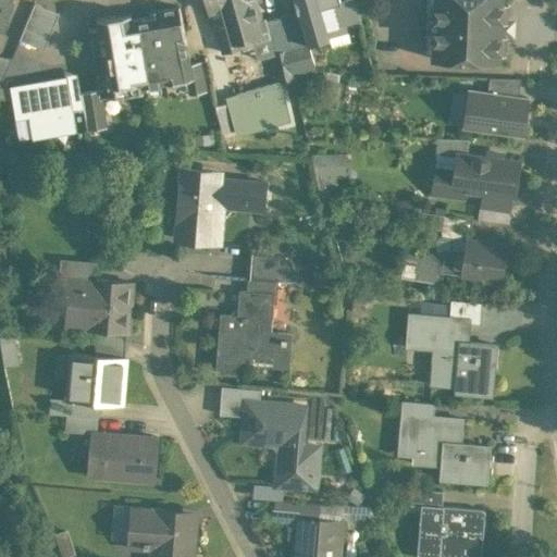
[(11,0),(0,0),(0,26),(5,28),(11,0)]
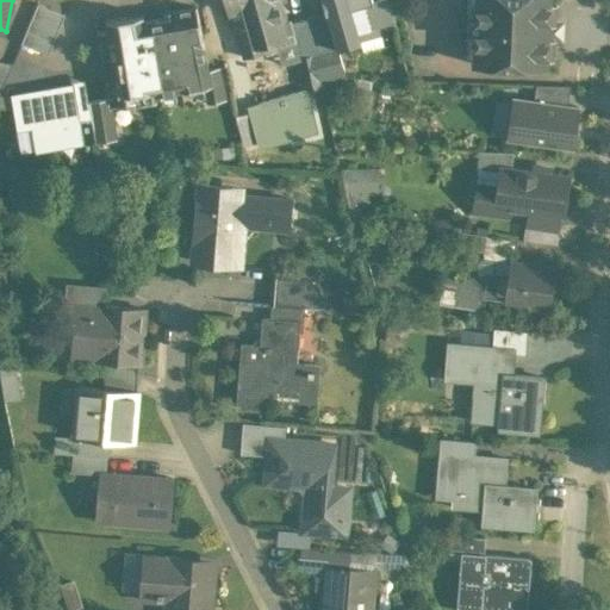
[(226,0),(230,11),(243,56),(265,50),(265,49),(294,41),(296,41),(291,23),(290,19),(284,20),(277,0),(226,0)]
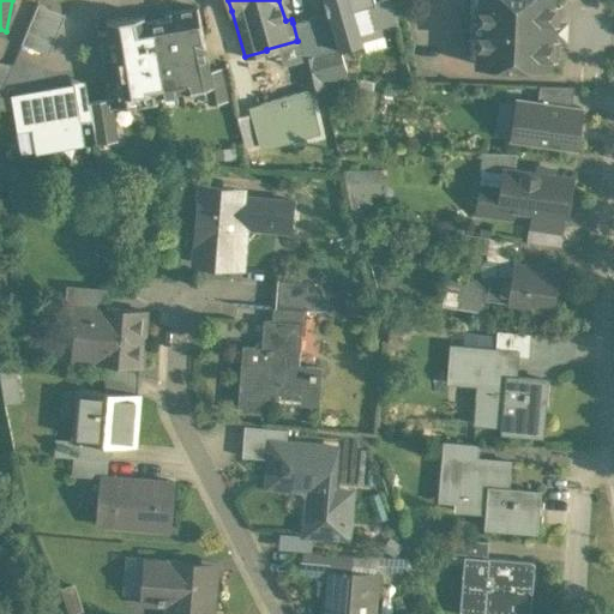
[(374,0),(325,0),(339,47),(339,48),(344,47),(361,42),(351,7),(375,1),(374,0)]
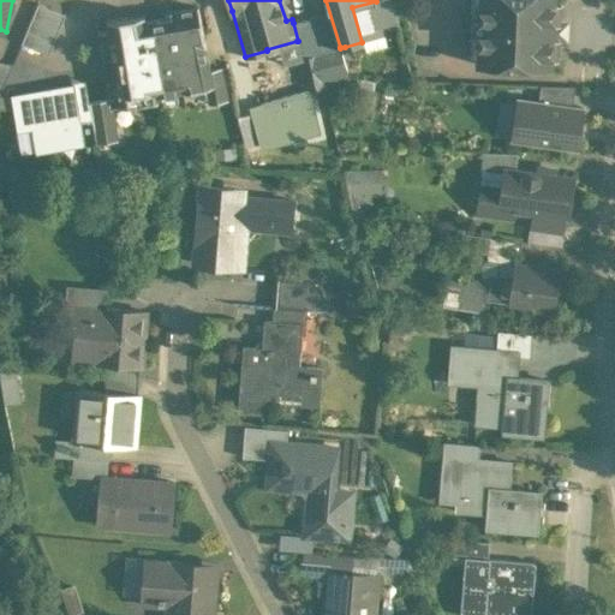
[(476,27),(554,29),(554,22),(559,22),(560,3),(555,3),(555,0),(478,0),(478,18),(473,18),(473,22),(476,22),(476,27)]
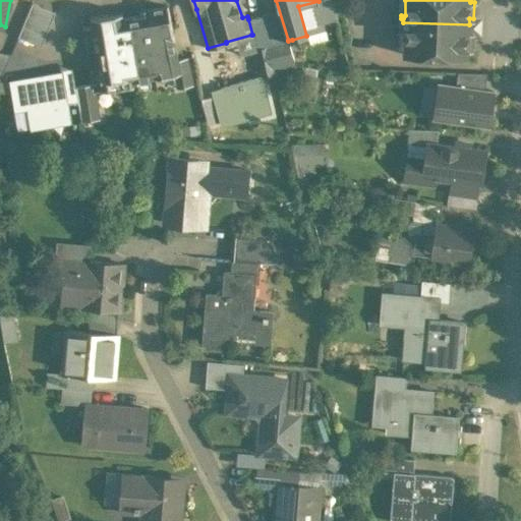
[(55,12),(33,3),(18,37),(41,46),(55,12)]
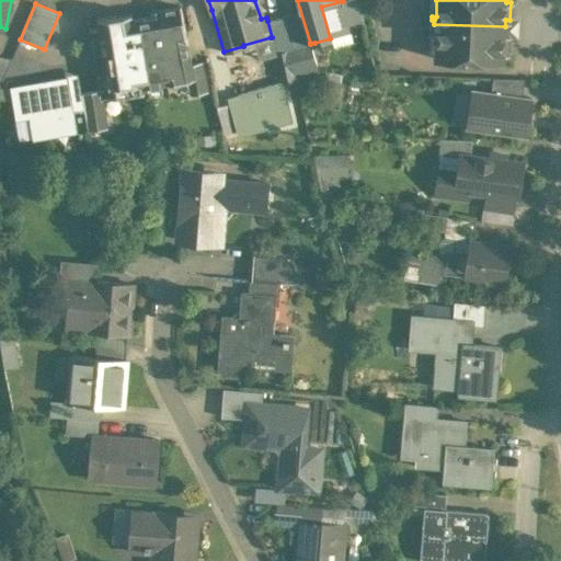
[(180,6),(155,10),(156,14),(133,19),(132,19),(142,86),(144,86),(167,81),(168,82),(187,78),(191,94),(208,91),(202,60),(192,63),(187,41),(180,6)]
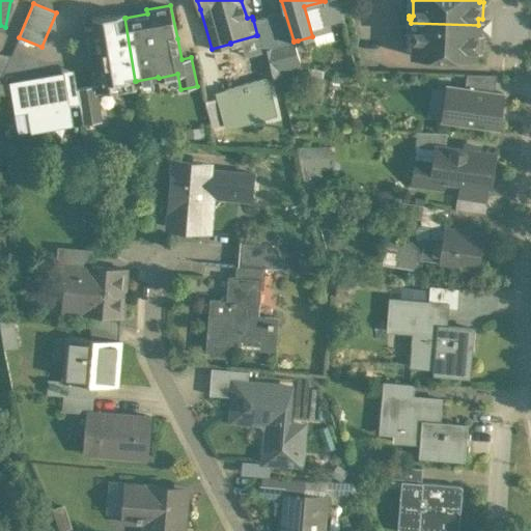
[(267,16),(274,46),(284,43),(276,7),(266,9),(267,16)]
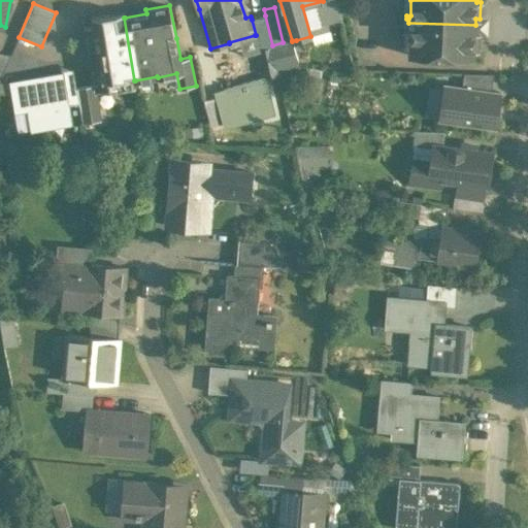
[(124,11),(91,18),(93,25),(85,27),(94,84),(95,93),(97,92),(135,86),(135,80),(134,80),(124,18),(125,18),(124,11)]
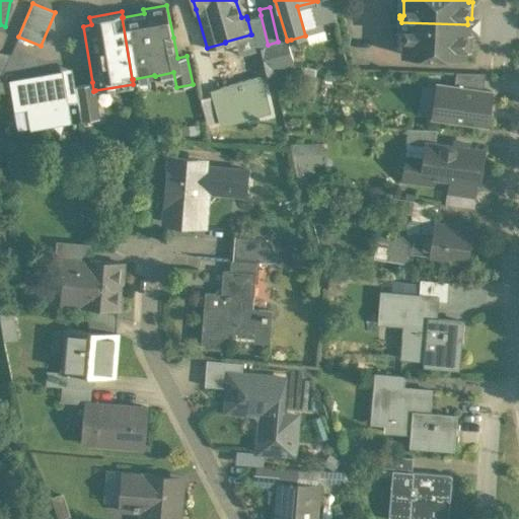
[(261,15),(247,19),(251,34),(250,34),(254,51),(255,55),(270,52),(261,15)]
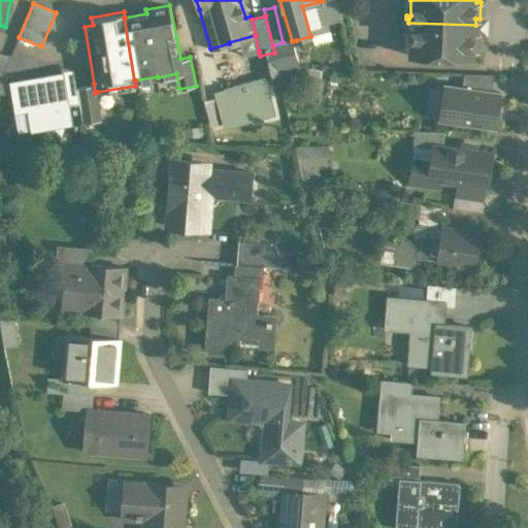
[(489,19),(480,19),(475,19),(475,25),(474,32),(480,32),(488,33),(489,19)]
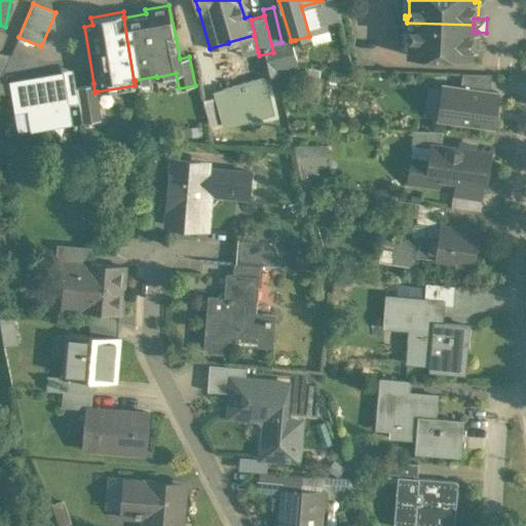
[(474,25),(407,23),(407,27),(405,26),(405,29),(408,29),(407,54),(473,58),(473,48),(477,48),(478,32),(473,32),(474,25)]
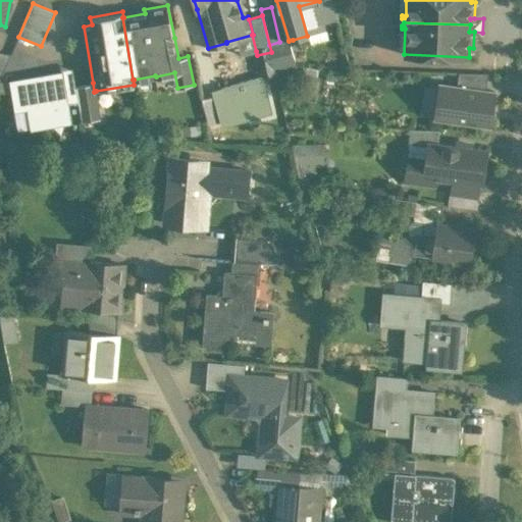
[(226,42),(226,43),(227,47),(238,44),(241,55),(256,51),(252,35),(226,42)]
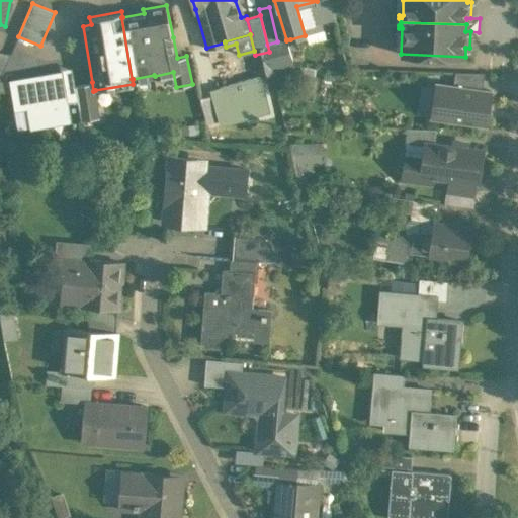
[(286,40),(286,39),(277,41),(267,45),(273,64),(296,60),(290,39),(286,40)]
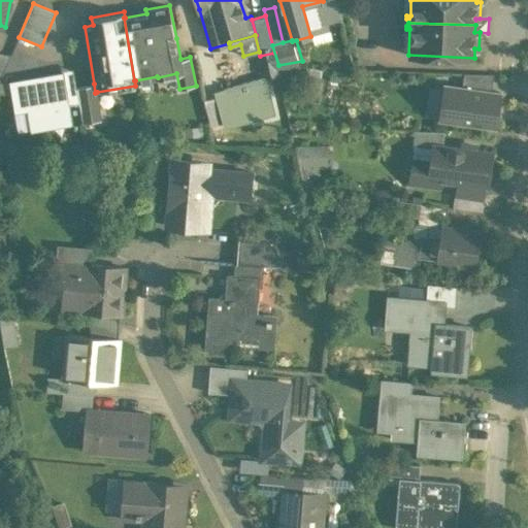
[(0,79),(10,55),(0,52),(0,79)]
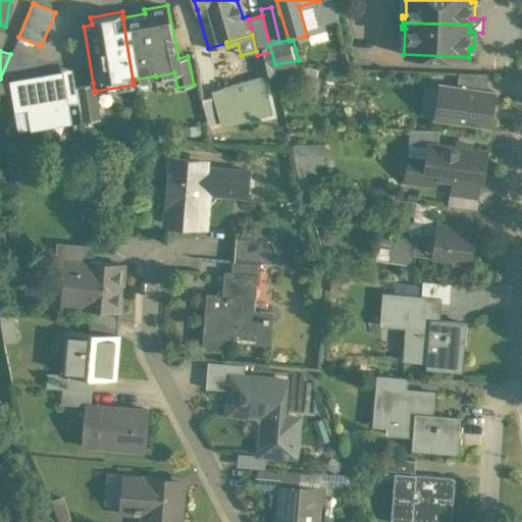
[(271,52),(257,55),(262,80),(276,76),(271,52)]
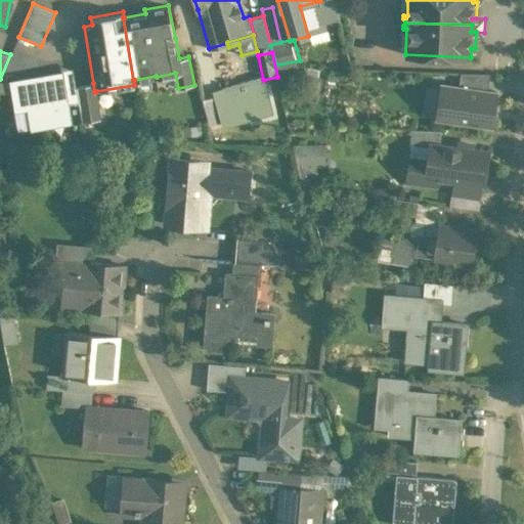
[(61,71),(61,74),(64,89),(76,87),(76,86),(73,69),(61,71)]
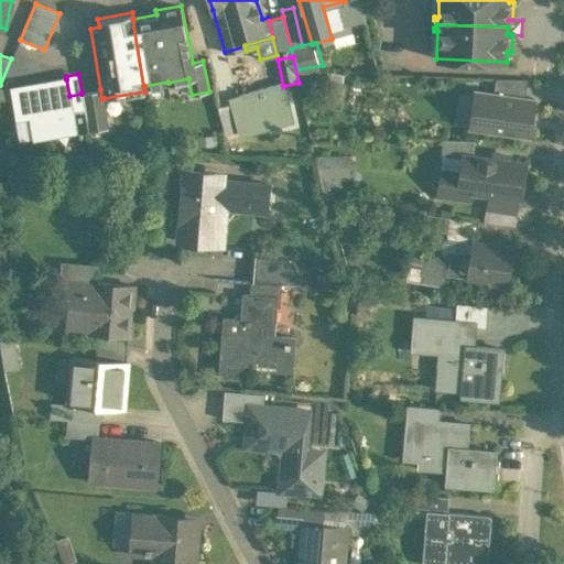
[(528,79),(496,78),(494,96),(524,100),(524,98),(528,79)]
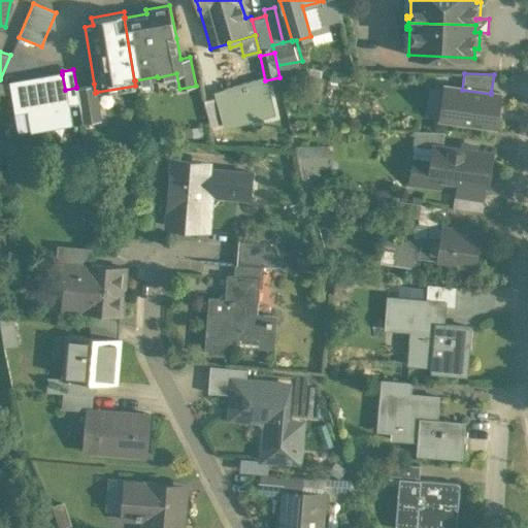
[(62,74),(12,83),(17,109),(30,106),(33,127),(70,121),(67,104),(79,102),(76,88),(65,90),(62,74)]
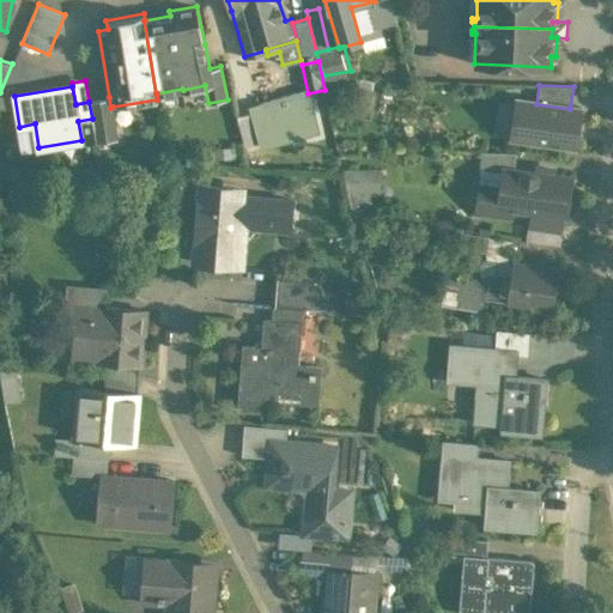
[(109,97),(89,101),(92,119),(96,143),(117,139),(113,107),(110,108),(109,97)]
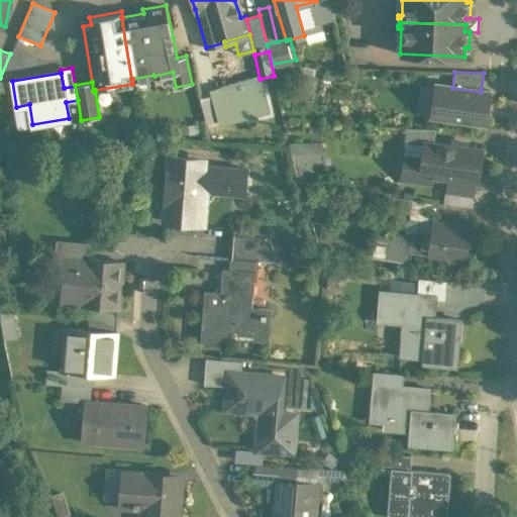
[(433,86),(434,85),(422,84),(418,115),(429,116),(430,115),(434,115),(438,87),(433,86)]
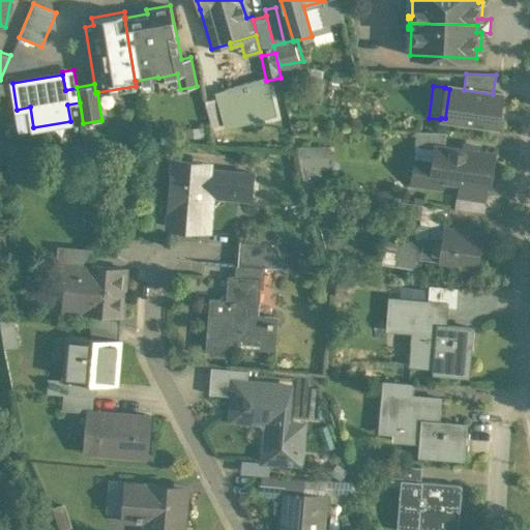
[(464,90),(445,87),(444,88),(449,89),(445,118),(441,118),(440,119),(498,127),(502,94),(493,92),(493,94),(464,90)]
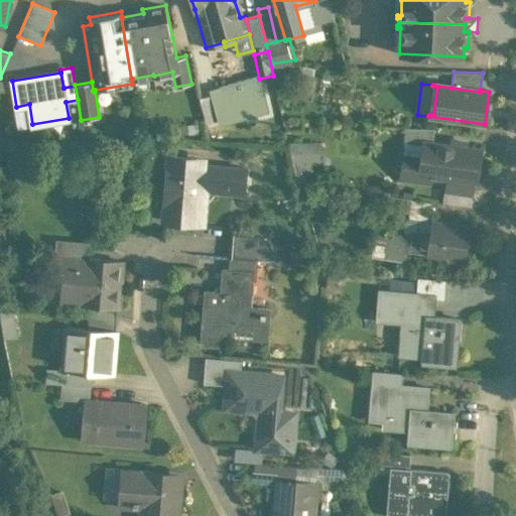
[(434,129),(405,127),(404,142),(426,144),(432,145),(432,143),(434,129)]
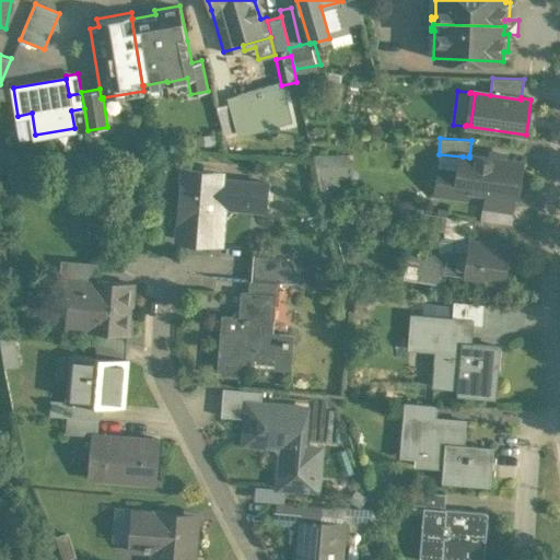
[(469,158),(463,156),(461,172),(458,189),(466,190),(489,194),(514,197),(517,197),(523,163),(469,155),(469,158)]
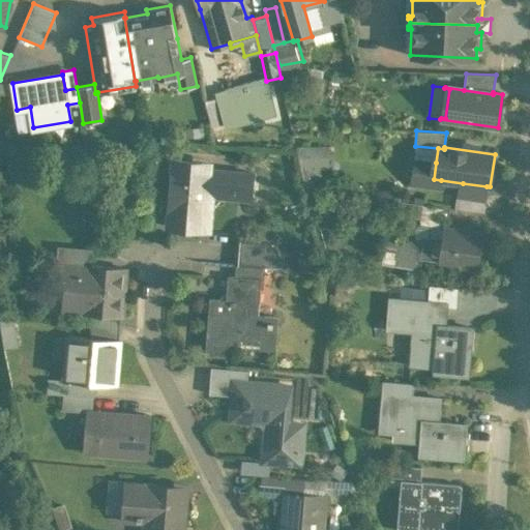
[(320,150),(305,149),(305,168),(319,169),(320,150)]
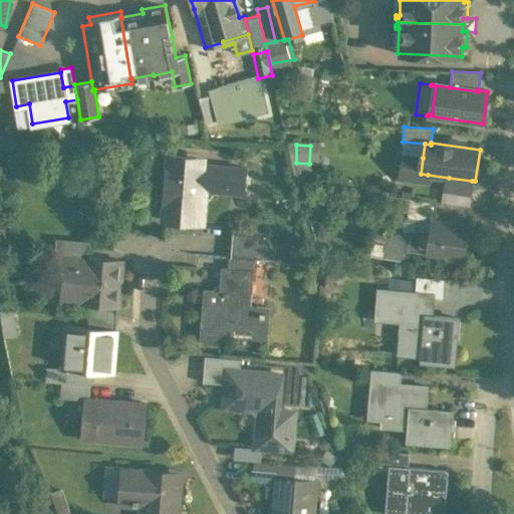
[(203,153),(167,151),(167,161),(202,163),(203,153)]
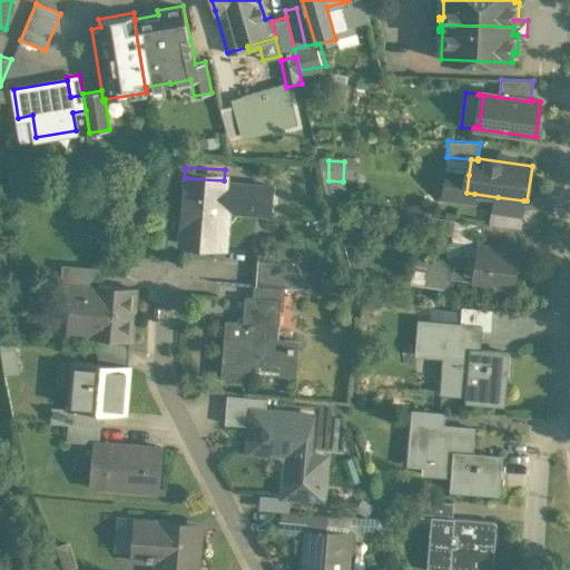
[(469,175),(449,173),(444,198),(473,203),(474,194),(467,193),(469,175)]
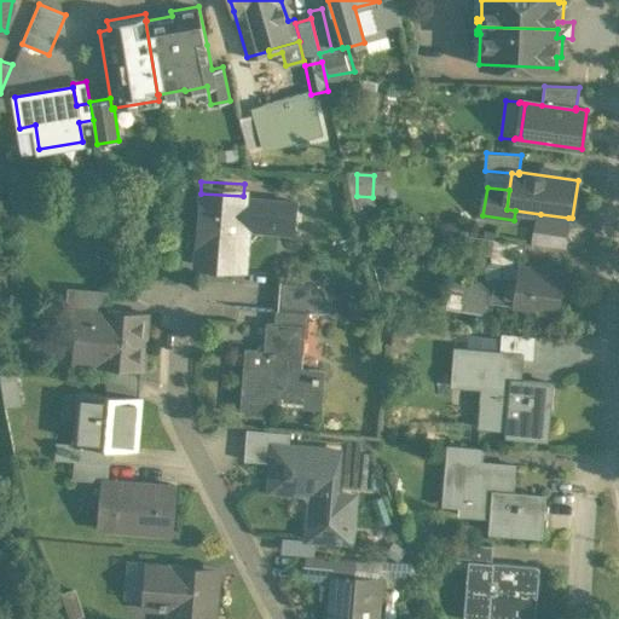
[(243,196),(201,194),(198,223),(204,223),(201,265),(243,268),(247,230),(294,232),(298,200),(243,196)]
